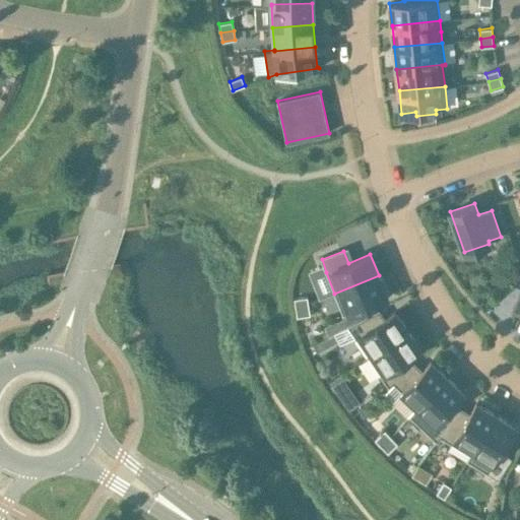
[(379,277),(379,275),(334,294),(343,314),(359,308),(387,297),(386,294),(389,293),(382,276),(379,277)]
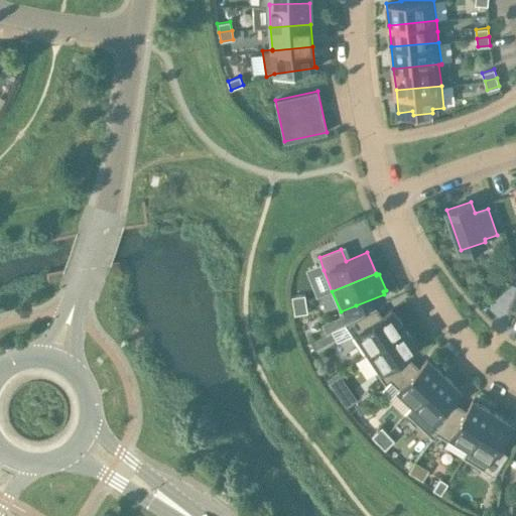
[(515,287),(506,309),(515,313),(515,323),(513,330),(515,330),(515,287)]
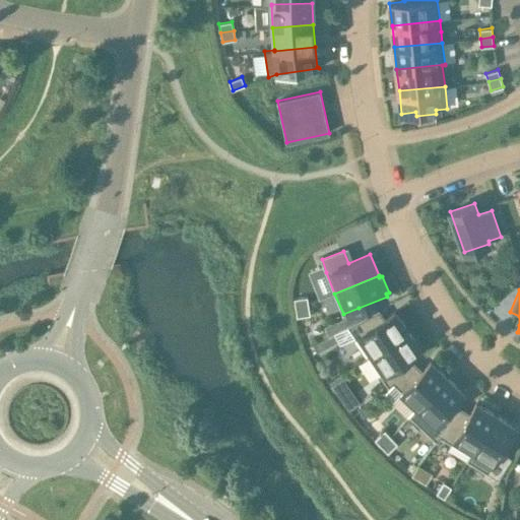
[(309,306),(308,297),(295,299),(296,308),(309,306)]
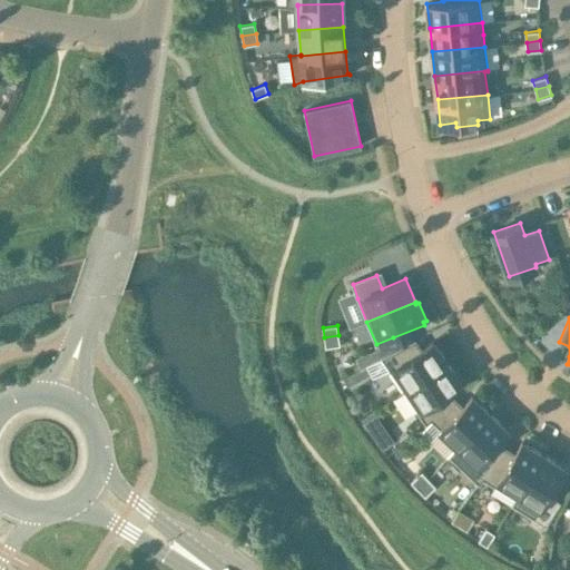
[(341,345),(338,335),(324,337),(326,347),(341,345)]
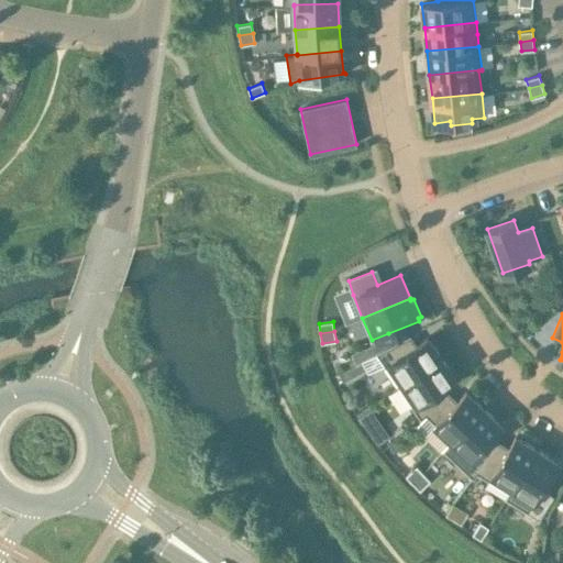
[(372,340),(370,341),(372,344),(373,344),(376,353),(393,344),(388,333),(372,340)]
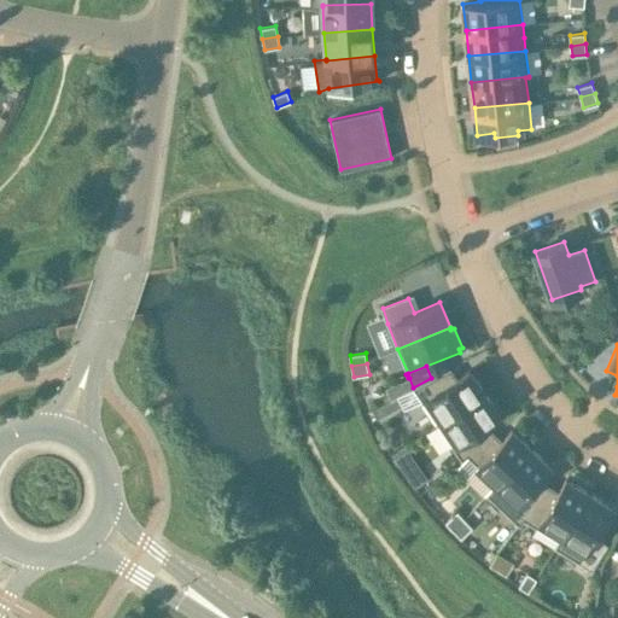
[(437,424),(484,392),(468,369),(458,378),(450,367),(431,378),(413,388),(437,424)]
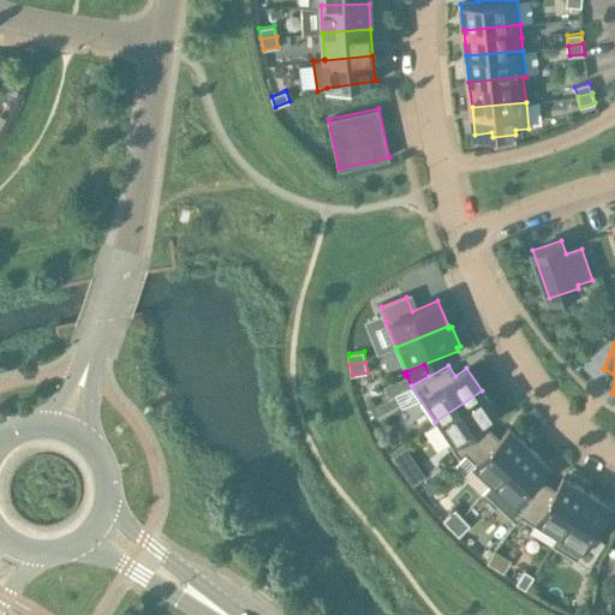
[(497,413),(482,390),(435,422),(459,457),(491,430),(485,421),(497,413)]
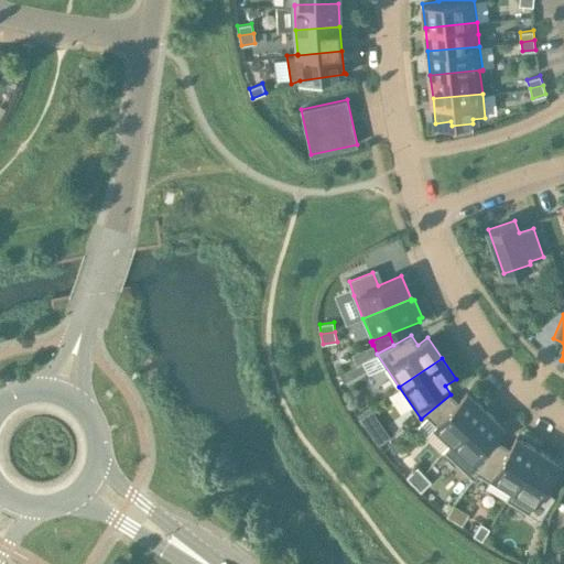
[(362,362),(339,375),(344,382),(367,370),(362,362)]
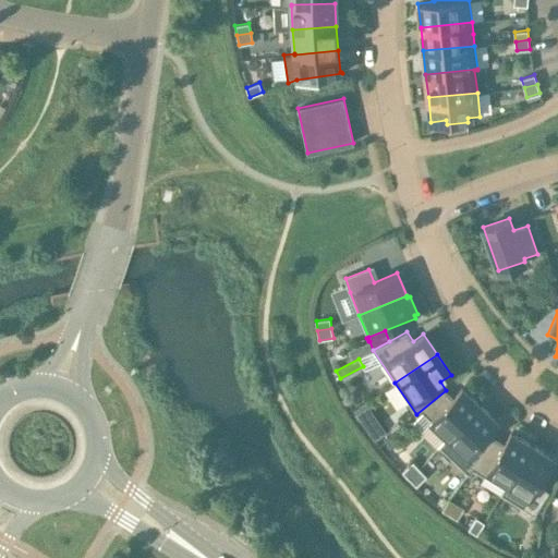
[(440,447),(481,405),(462,388),(453,397),(446,390),(416,414),(417,415),(422,411),(448,436),(439,446),(440,447)]
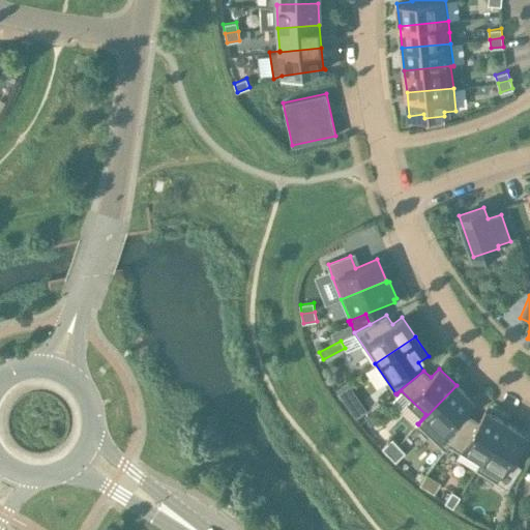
[(446,450),(471,416),(464,409),(472,401),(457,385),(418,424),(446,450)]
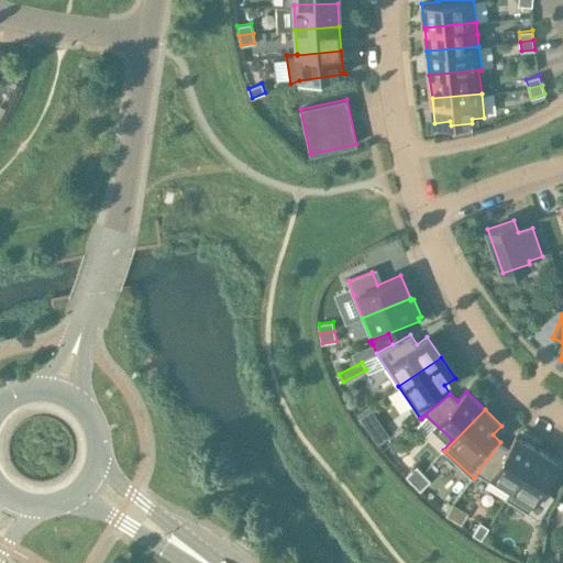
[(382,424),(370,432),(378,444),(389,437),(382,424)]
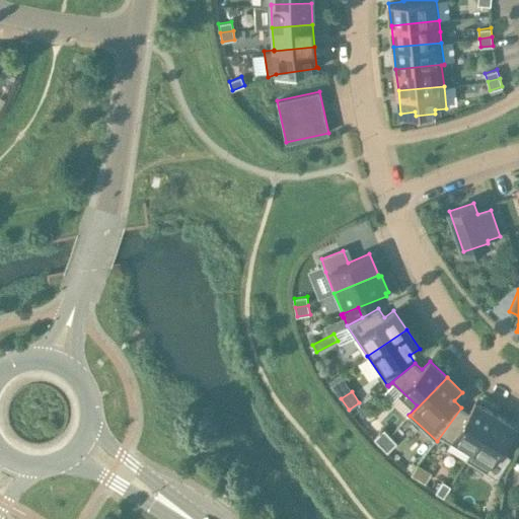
[(467,460),(496,415),(495,415),(475,402),(469,412),(461,408),(437,441),(438,442),(441,437),(470,454),(467,460)]
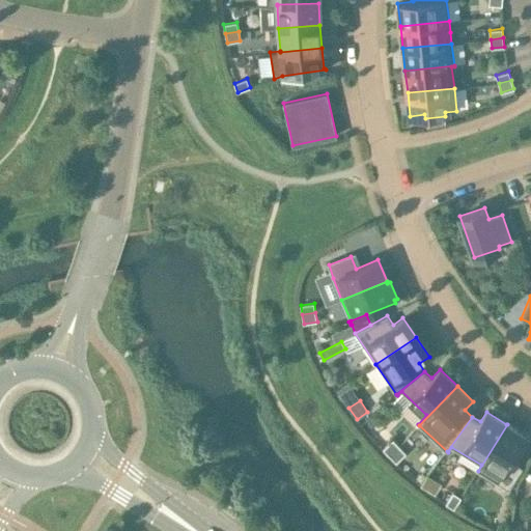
[(526,436),(507,424),(478,471),(508,490),(522,468),(511,460),(526,436)]
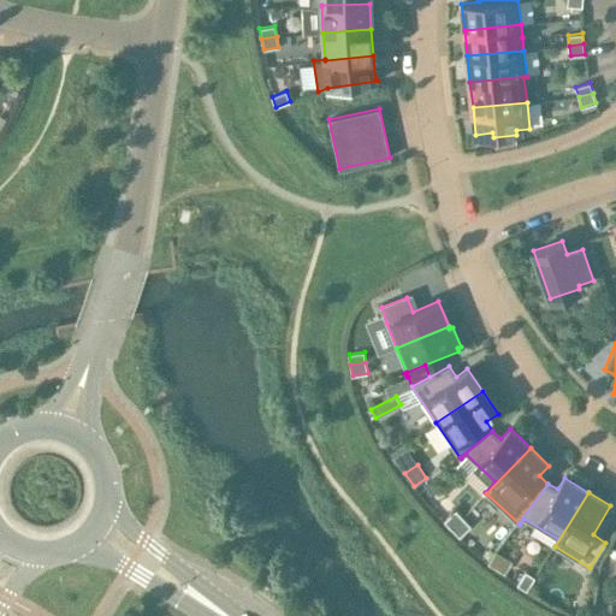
[(444,520),(452,528),(463,517),(456,509),(444,520)]
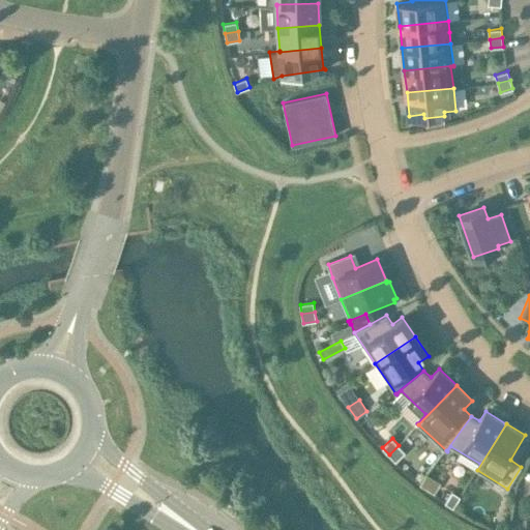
[(405,451),(399,445),(389,454),(395,462),(405,451)]
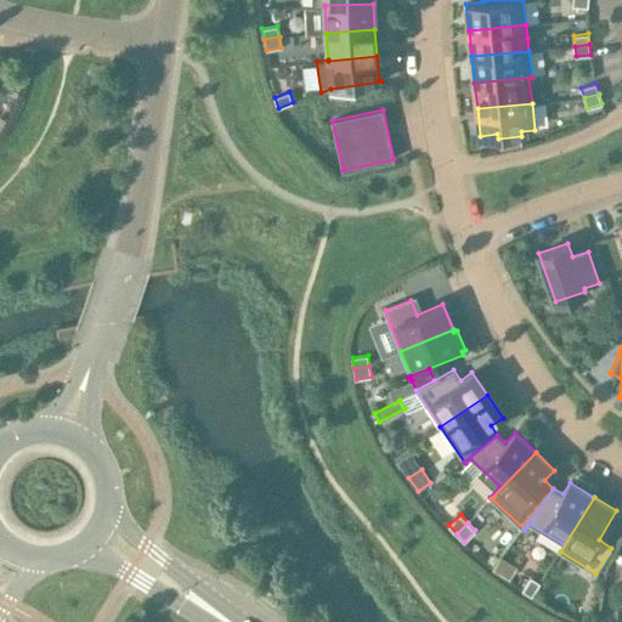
[(531,576),(522,589),(532,595),(539,582),(531,576)]
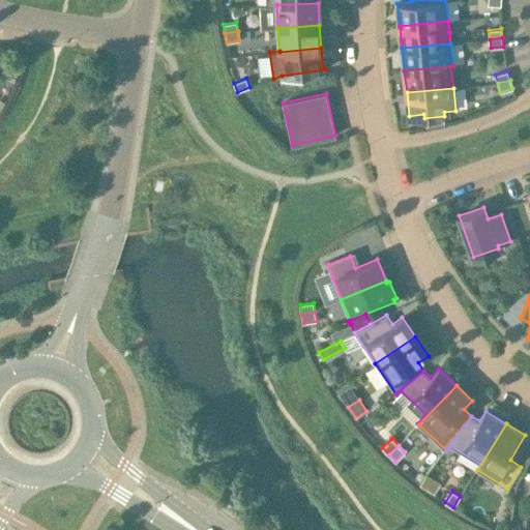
[(237,510),(225,501),(221,506),(234,516),(237,510)]
